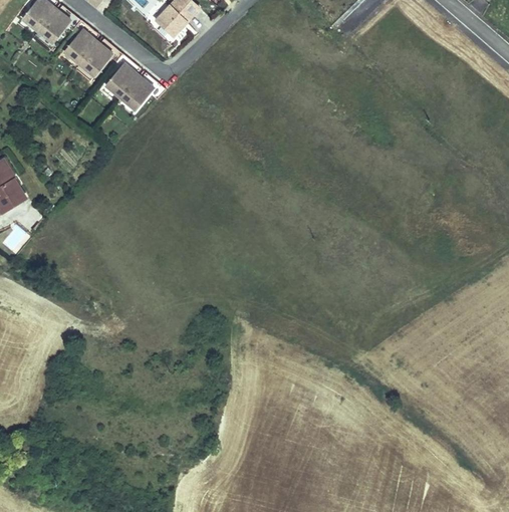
[(64,28),(72,17),(59,7),(55,12),(52,16),(47,12),(50,8),(54,4),(48,0),(36,0),(33,4),(20,22),(50,45),(64,28)]
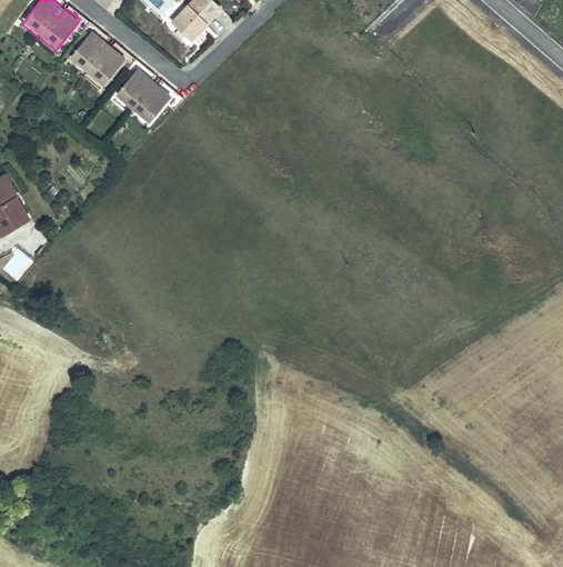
[(103,9),(107,3),(102,0),(99,0),(97,5),(103,9)]
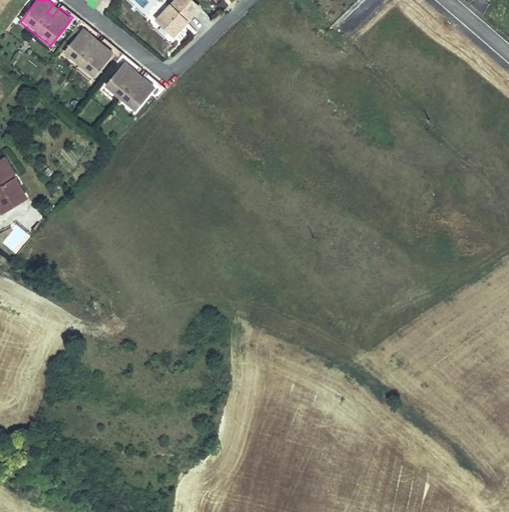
[(185,21),(197,7),(189,0),(170,0),(153,20),(171,36),(181,25),(179,24),(183,19),(185,21)]
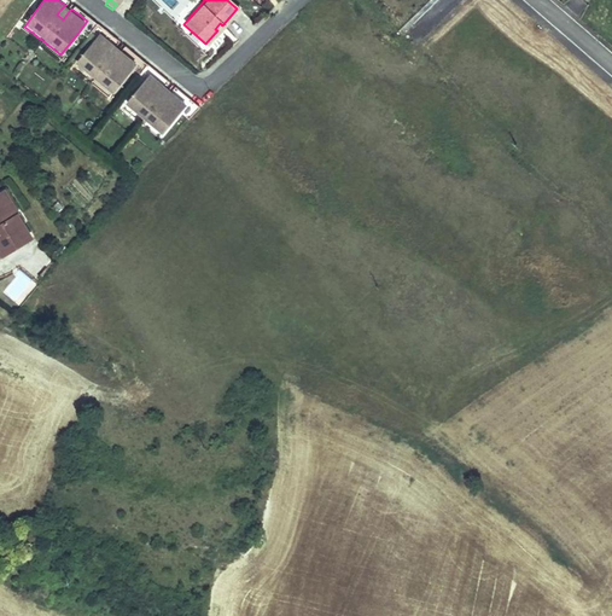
[(102,32),(87,21),(77,34),(91,45),(102,32)]
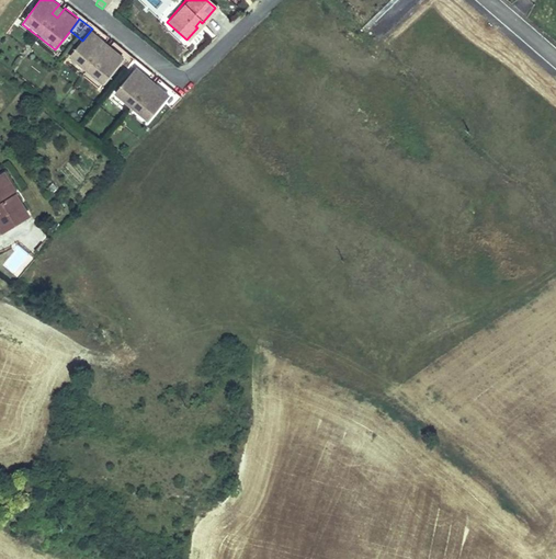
[(116,66),(125,54),(111,44),(108,48),(104,53),(99,48),(102,44),(105,40),(92,29),(82,41),(68,59),(101,84),(116,66)]
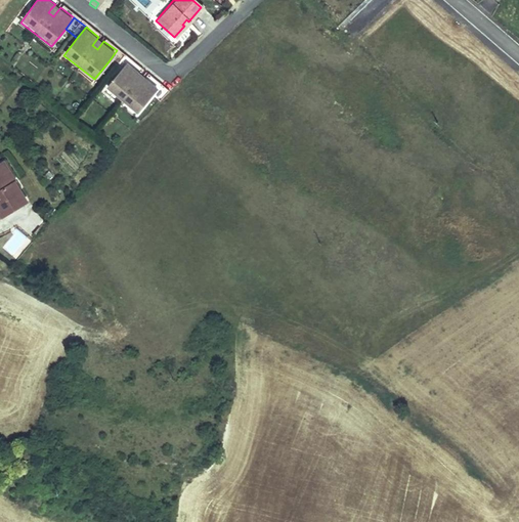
[(121,71),(129,60),(117,50),(109,61),(121,71)]
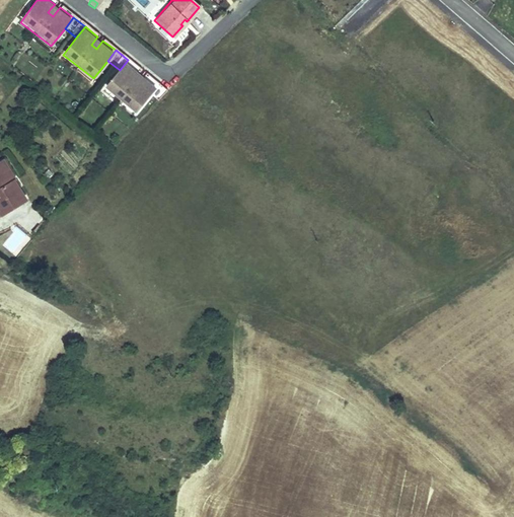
[(150,94),(158,83),(145,73),(142,78),(139,82),(134,78),(137,74),(141,70),(128,60),(120,70),(105,88),(136,112),(150,94)]
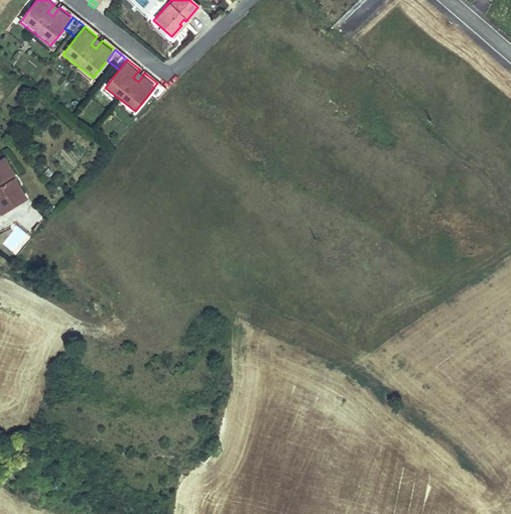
[(157,100),(165,89),(157,83),(149,94),(157,100)]
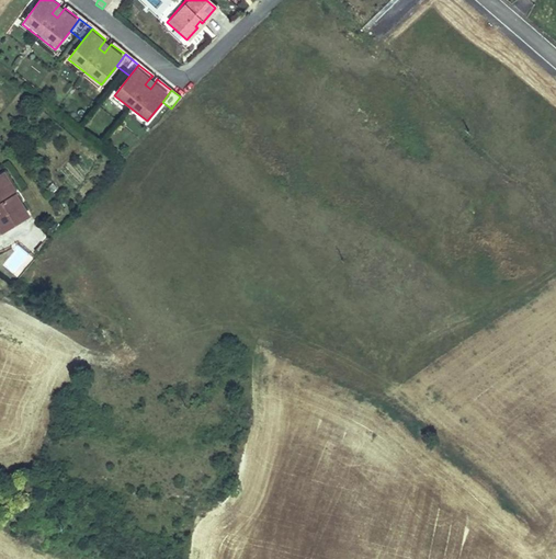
[(1,171),(0,171),(0,189),(1,191),(10,186),(1,171)]
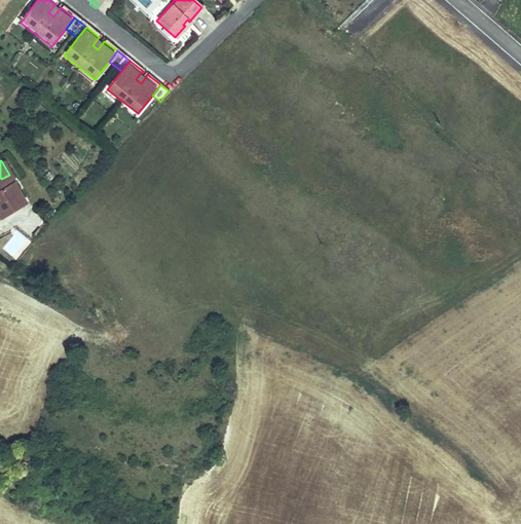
[(0,211),(22,199),(9,175),(1,179),(0,177),(0,211)]
